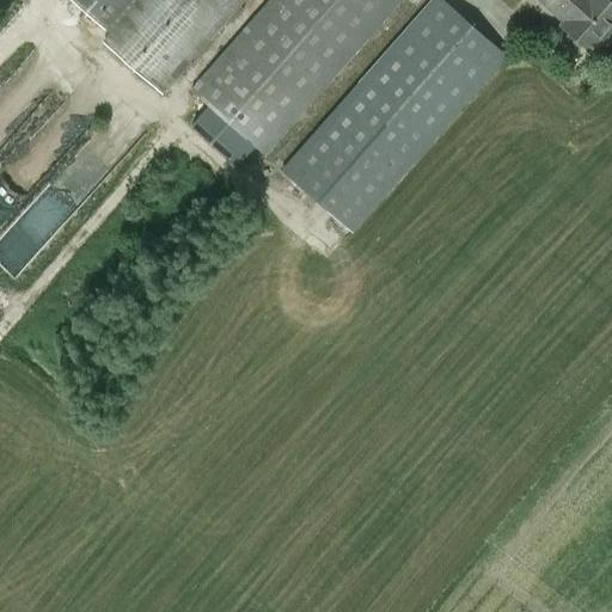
[(71,0),(108,32),(101,40),(161,93),(243,0),(71,0)]
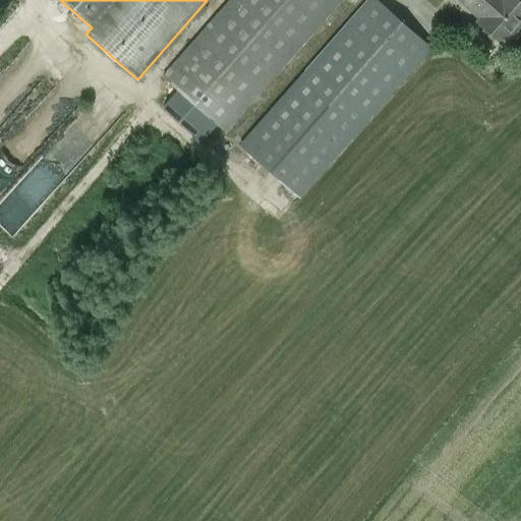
[(228,0),(162,75),(186,97),(174,111),(197,131),(208,120),(226,133),(344,0),(345,0),(354,8),(360,0),(228,0)]
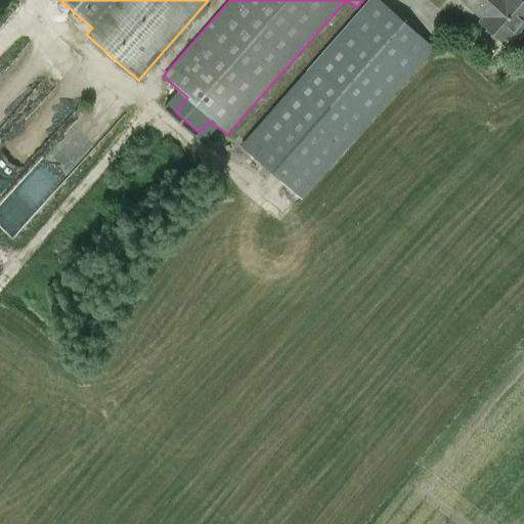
[(434,47),(378,0),(368,0),(239,145),(302,200),(434,47)]
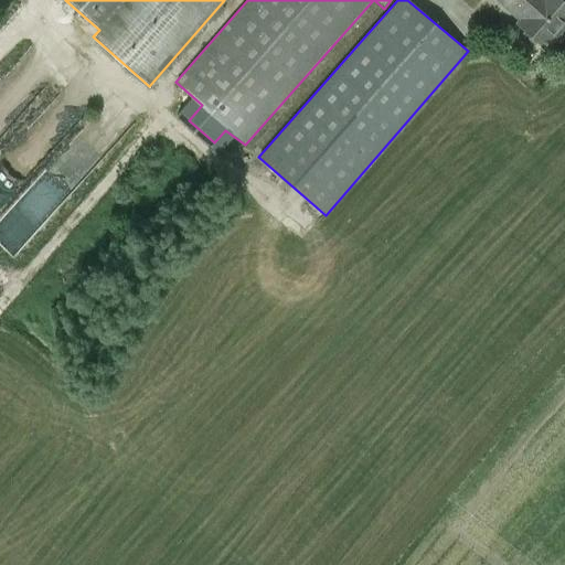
[(545,46),(564,23),(564,3),(561,0),(499,0),(521,19),(518,23),(545,46)]
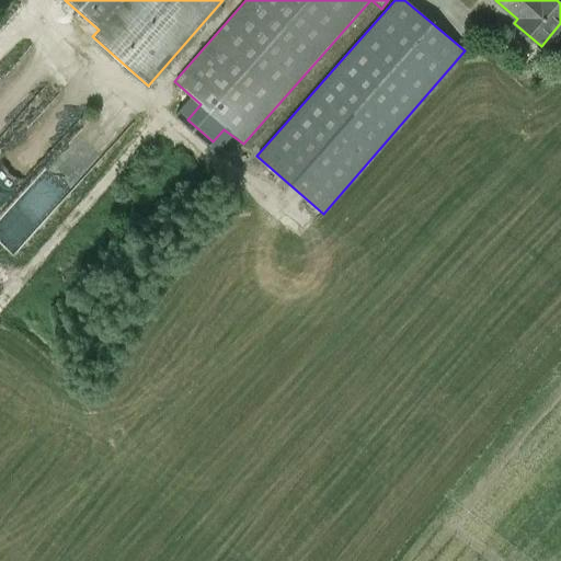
[(0,224),(0,231),(18,249),(70,193),(48,172),(0,224)]
